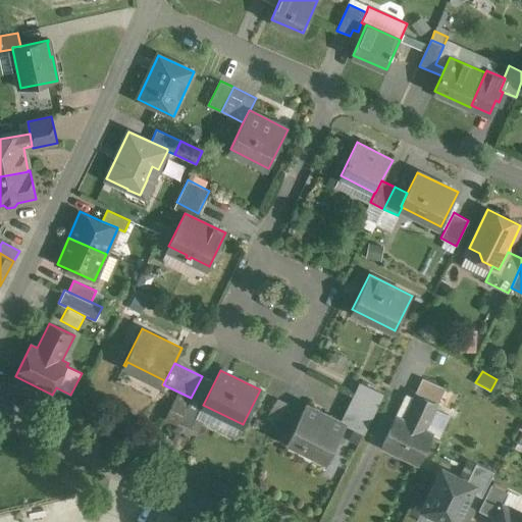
[(445,388),(422,378),(415,394),(437,404),(445,388)]
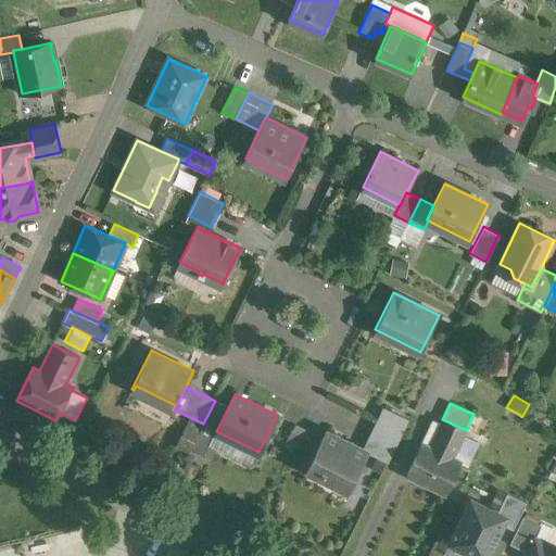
[(408,419),(384,408),(379,421),(402,432),(408,419)]
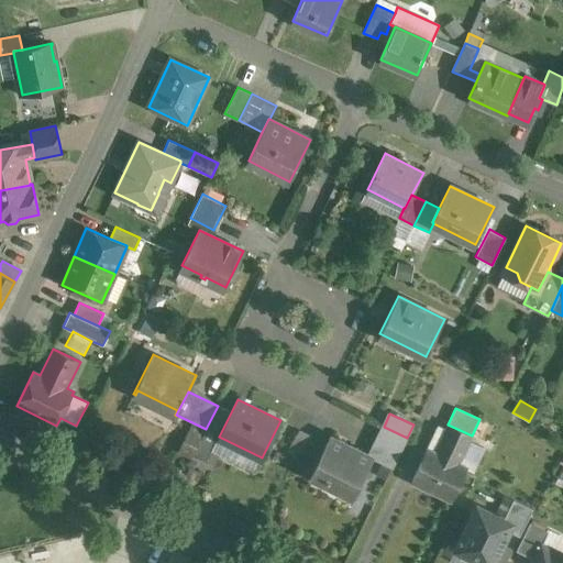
[(448,424),(434,453),(428,449),(412,481),(451,499),(466,467),(459,464),(472,435),(448,424)]
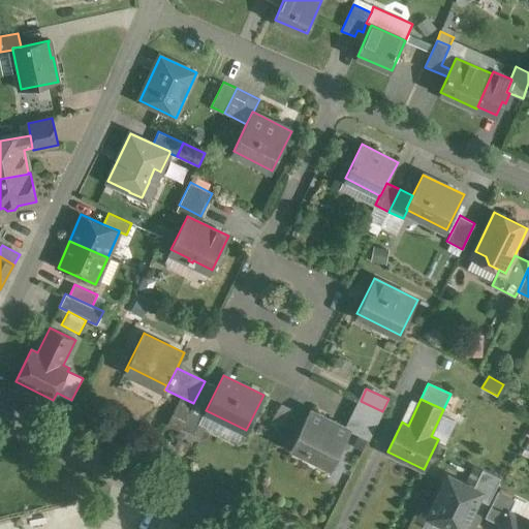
[(382,411),(361,401),(346,428),(350,430),(349,431),(369,440),(382,411)]
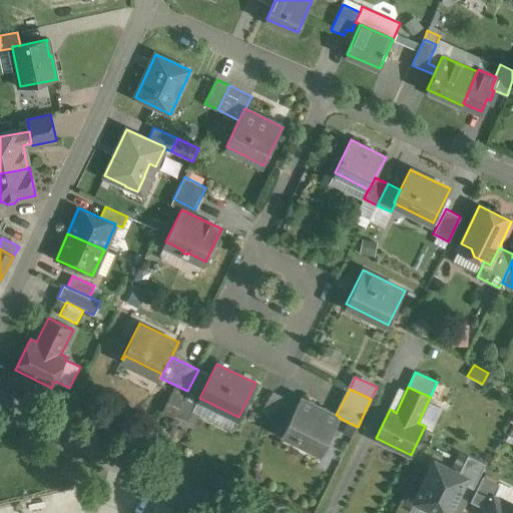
[(336,415),(301,398),(283,434),(322,453),(339,418),(340,417),(336,415)]
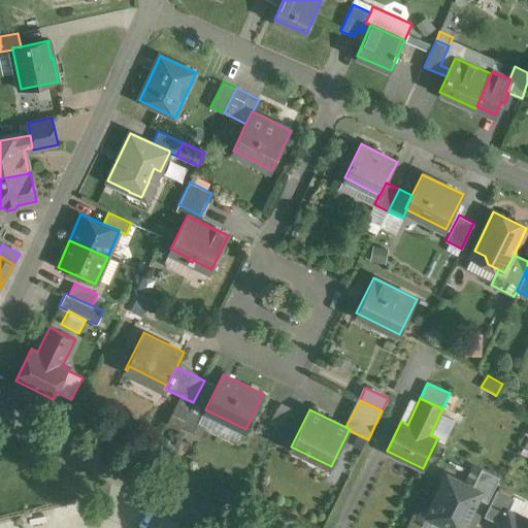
[(237,438),(241,429),(206,414),(202,422),(237,438)]
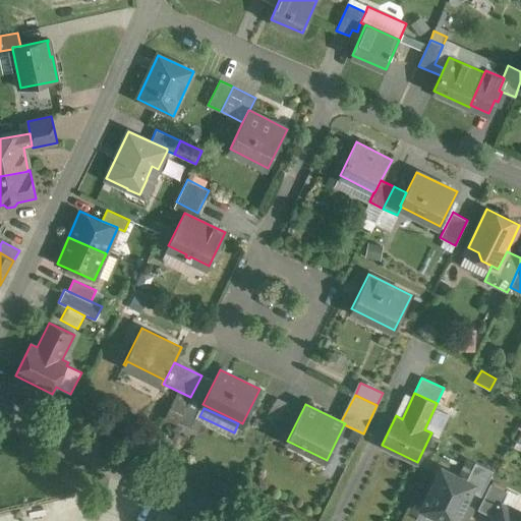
[(494,471),(475,462),(466,480),(473,484),(470,491),(481,497),(494,471)]
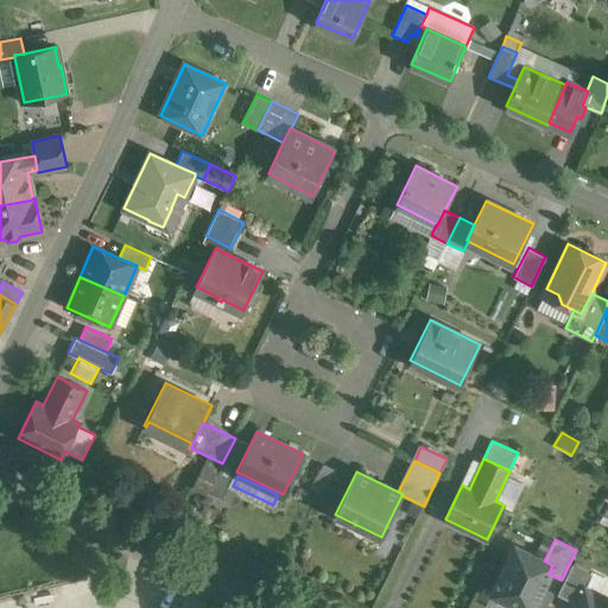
[(544,561),(515,546),(492,594),(521,607),(531,607),(549,574),(552,565),(544,561)]
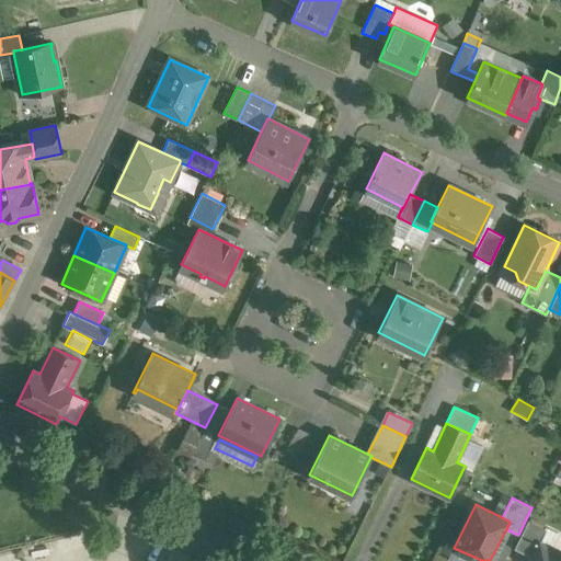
[(529,523),(516,550),(531,558),(539,541),(540,541),(546,529),(529,523)]
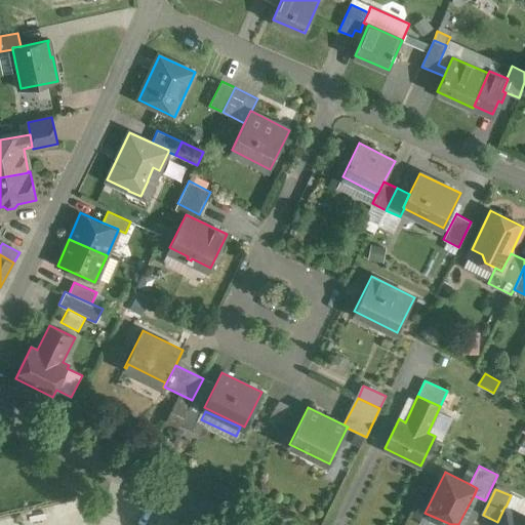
[(524,524),(524,516),(506,507),(505,507),(497,522),(494,524),(524,524)]
